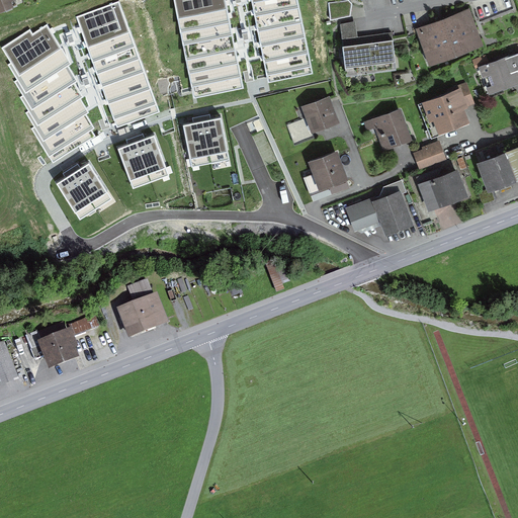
[(0,0),(0,11),(25,2),(24,0),(0,0)]
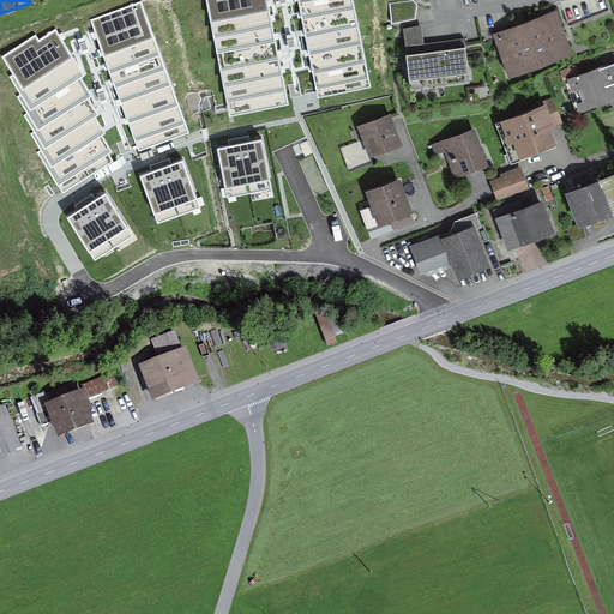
[(266,0),(205,0),(229,118),(288,106),(266,0)]
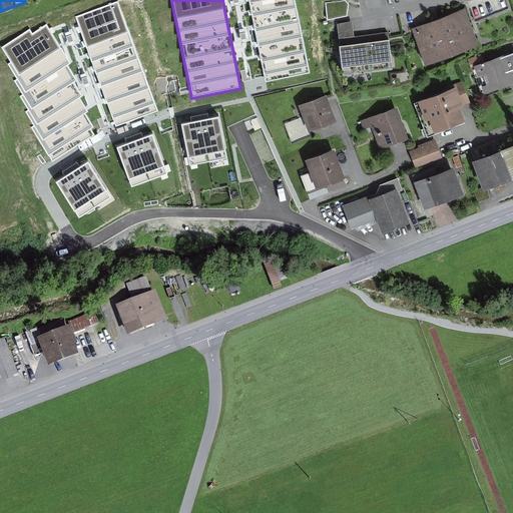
[(296,0),(247,0),(266,82),(311,73),(296,0)]
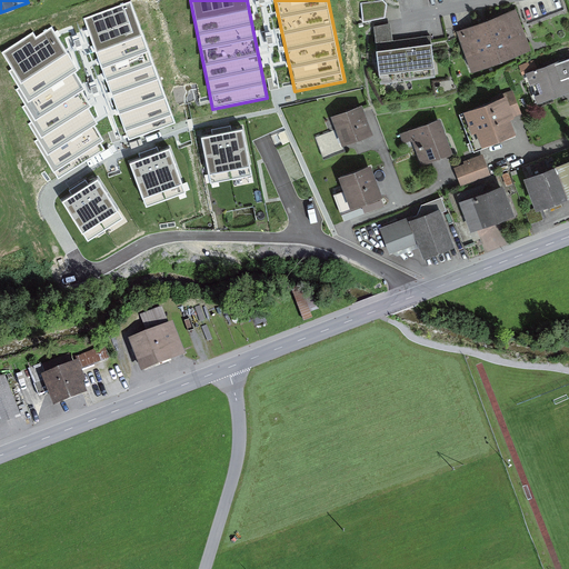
[(176,123),(131,1),(83,18),(128,141),(176,123)]
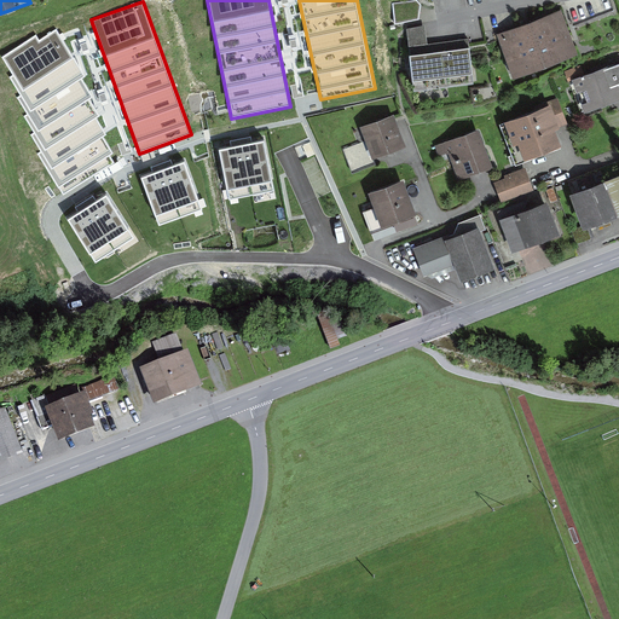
[(559,16),(502,36),(516,73),(572,51),(559,16)]
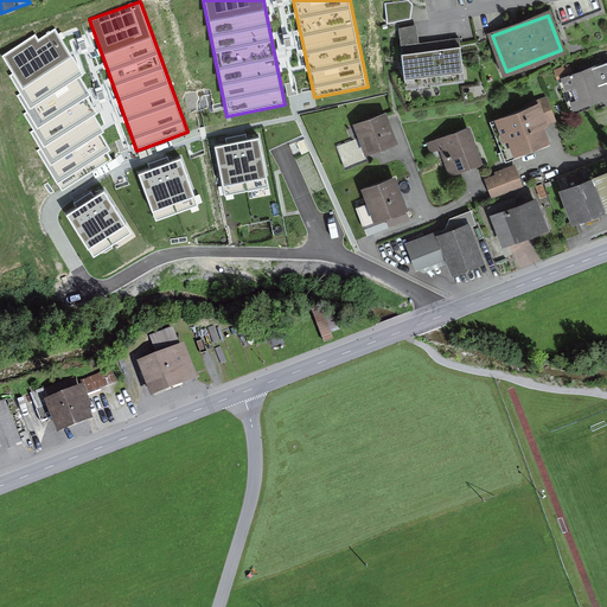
[(36,34),(2,56),(13,74),(8,76),(20,94),(17,95),(26,112),(23,114),(33,131),(30,133),(40,148),(37,151),(62,191),(113,160),(108,153),(112,151),(102,134),(104,133),(95,116),(98,114),(88,97),(91,96),(80,77),(83,75),(55,30),(39,39),(36,34)]
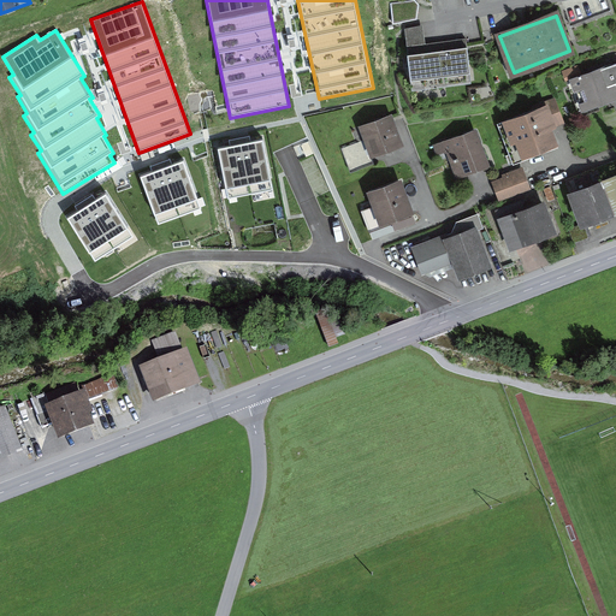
[(407,47),(412,86),(469,78),(465,40),(407,47)]
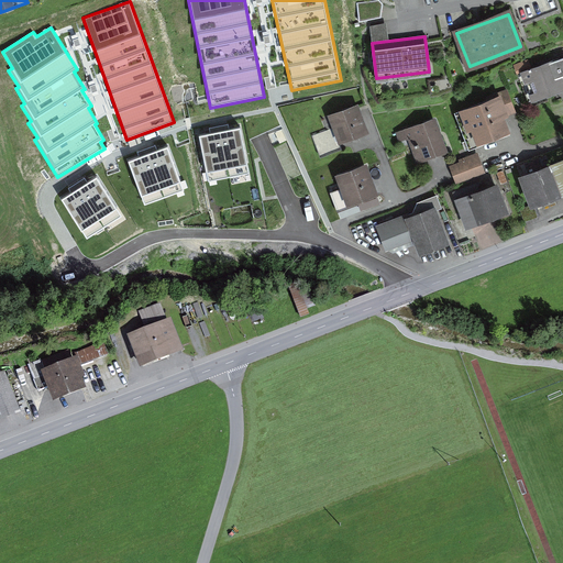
[(562,53),(523,68),(536,99),(562,88),(562,53)]
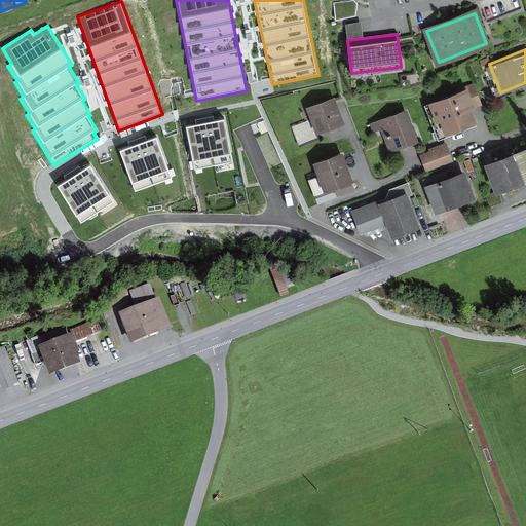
[(472,86),(434,101),(447,135),(484,121),(472,86)]
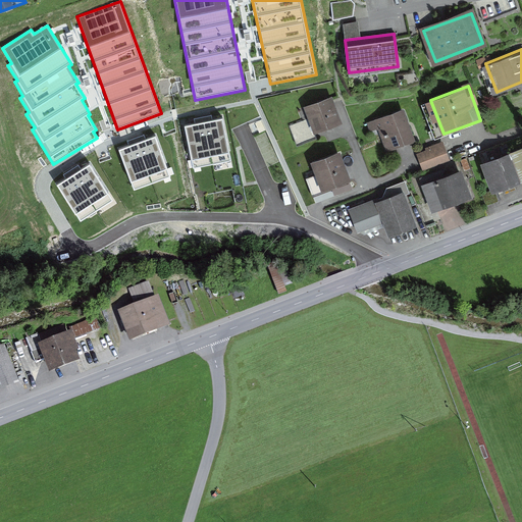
[(337,93),(308,103),(319,132),(348,120),(337,93)]
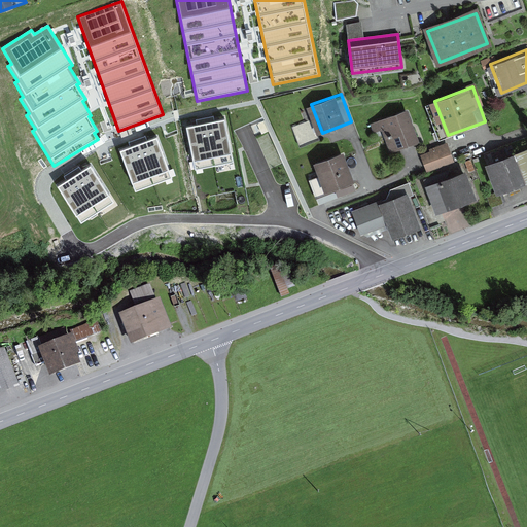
[(410,105),(380,116),(392,150),(422,139),(410,105)]
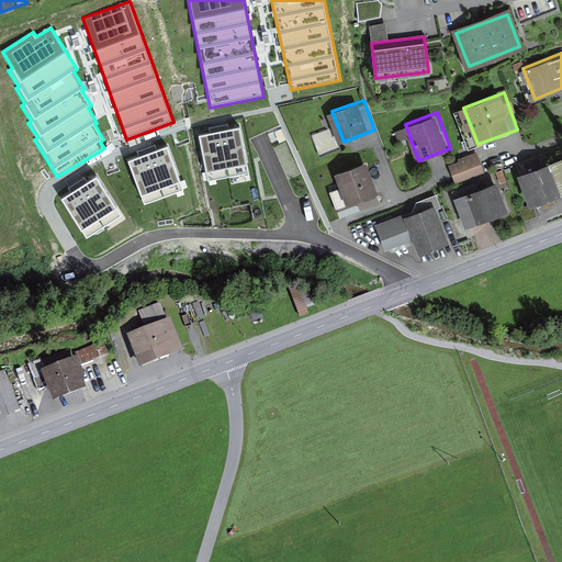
[(239,127),(199,136),(208,181),(249,172),(239,127)]
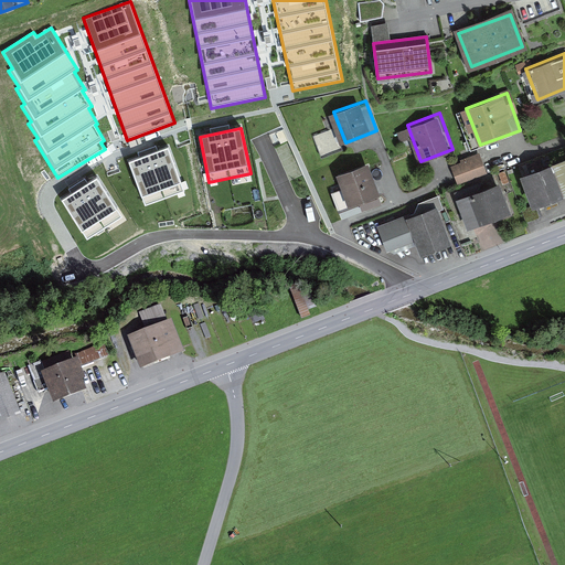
[(172,145),(128,160),(144,204),(189,189),(172,145)]
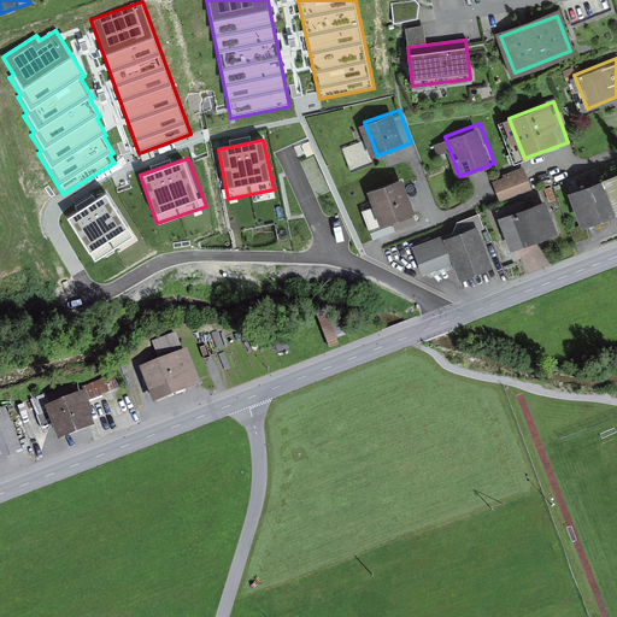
[(526,165),(495,176),(504,200),(535,189),(526,165)]
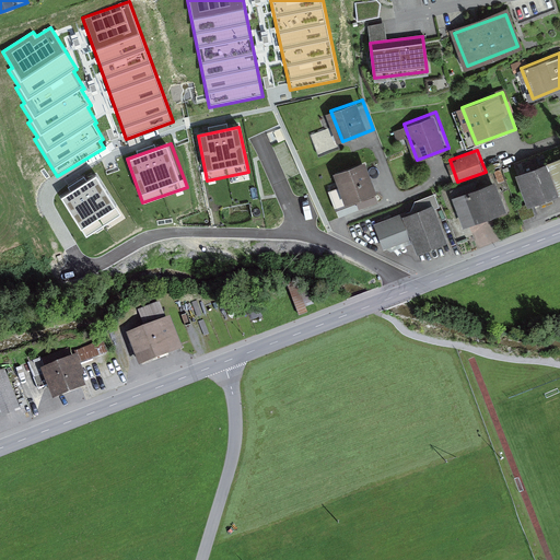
[(559,155),(521,172),(534,203),(559,193),(559,155)]
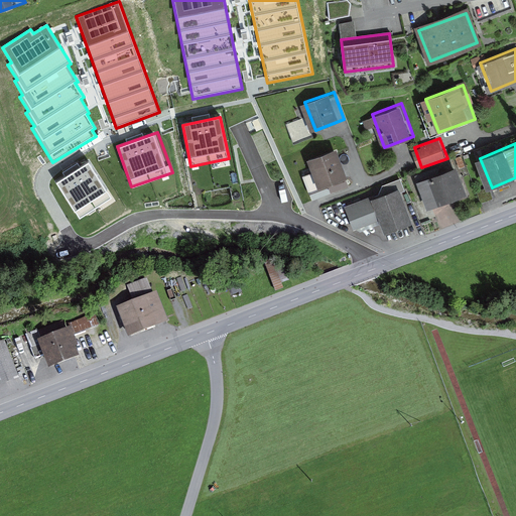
[(340,145),(311,156),(323,185),(352,175),(340,145)]
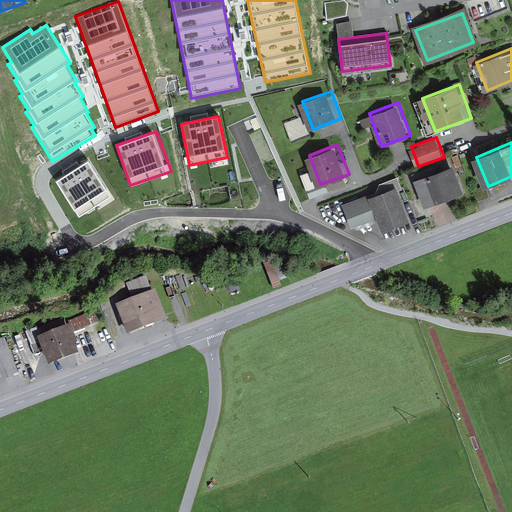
[(88,159),(53,181),(76,217),(111,195),(88,159)]
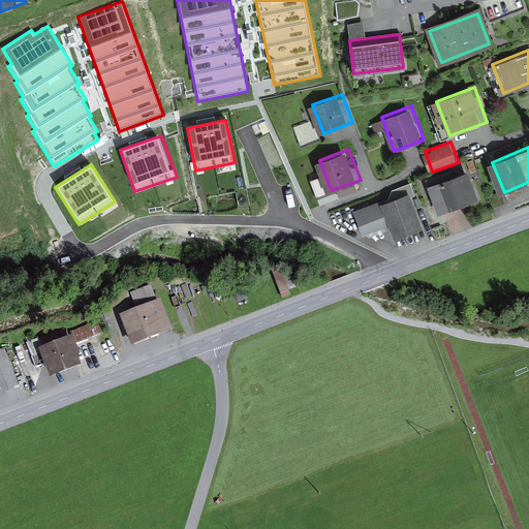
[(472,168),(430,184),(440,212),(484,196),(472,168)]
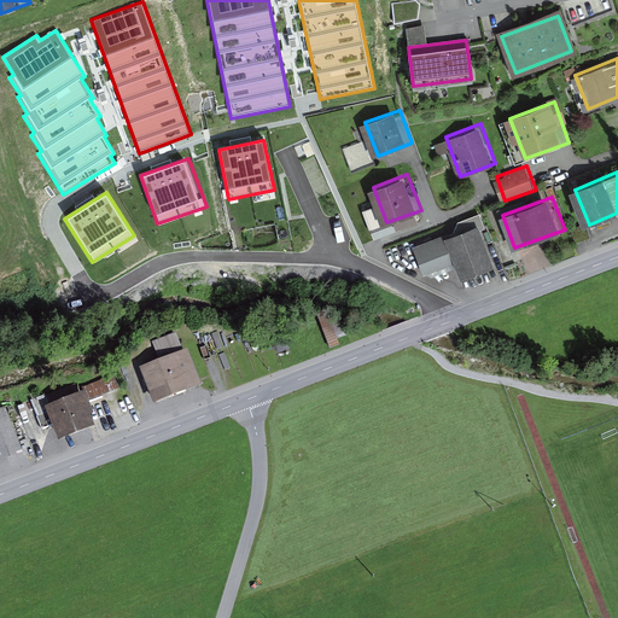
[(494,267),(476,223),(413,249),(423,273),(453,261),(461,280),(494,267)]
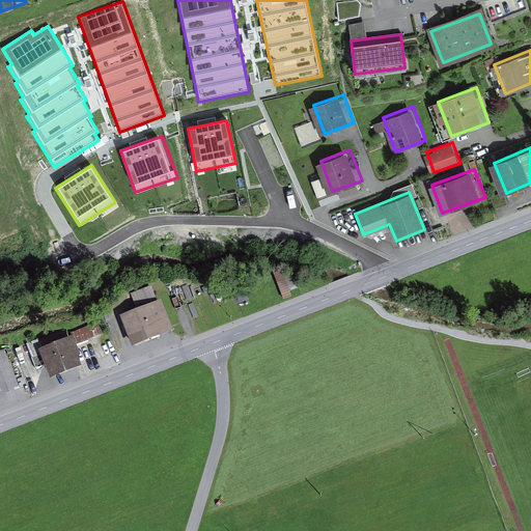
[(132,295),(138,310),(157,302),(150,287),(132,295)]
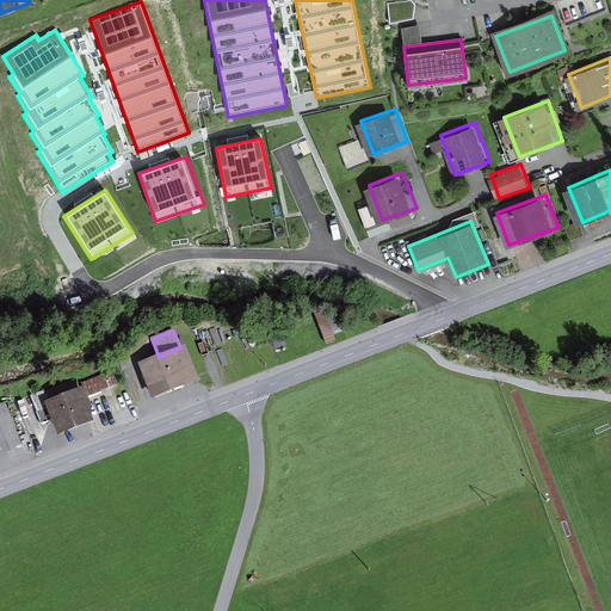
[(159,357),(144,363),(159,396),(199,380),(186,345),(180,347),(159,357)]
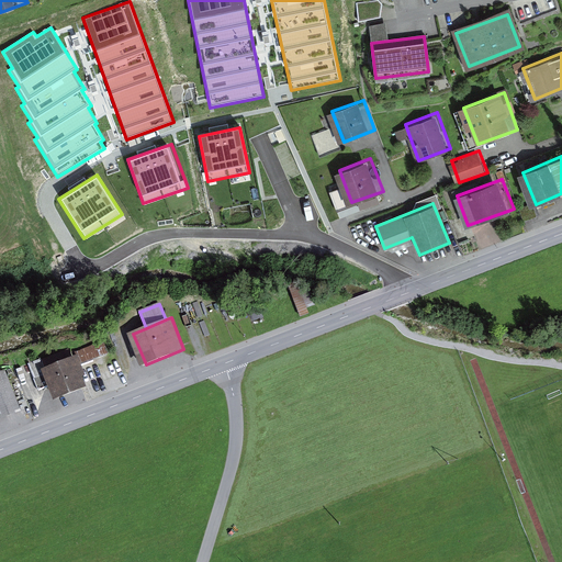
[(75,352),(77,357),(79,363),(108,352),(103,341),(75,352)]
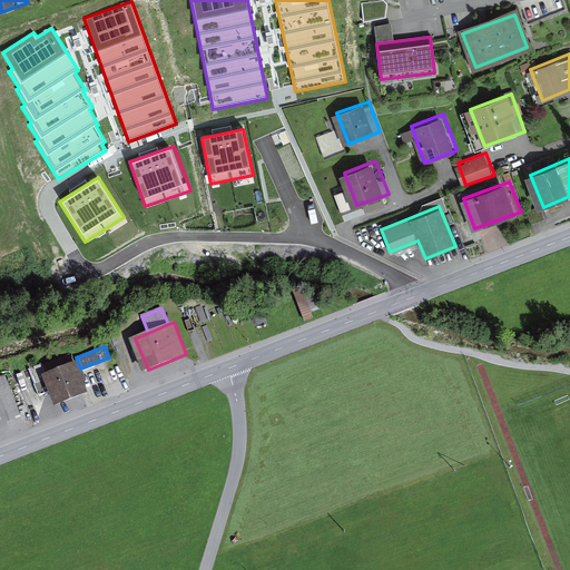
[(78,362),(45,374),(50,390),(55,401),(86,390),(82,381),(85,380),(80,369),(78,362)]
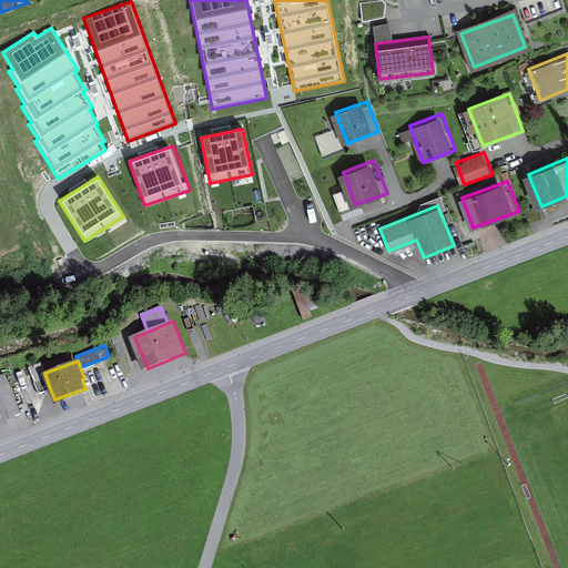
[(39,393),(50,388),(44,373),(40,363),(29,367),(39,393)]
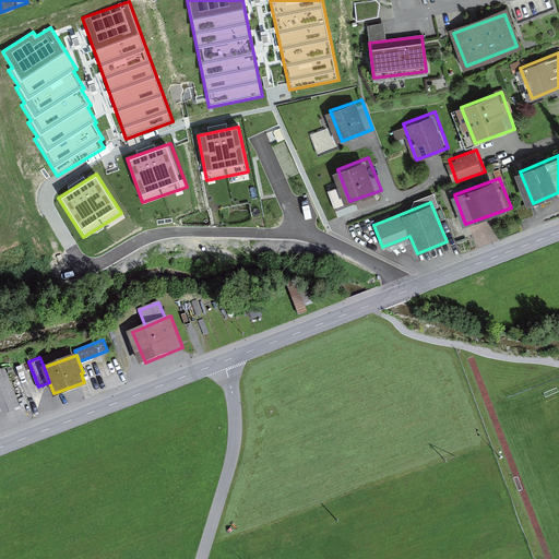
[(8,367),(0,369),(0,409),(1,413),(23,403),(8,367)]
